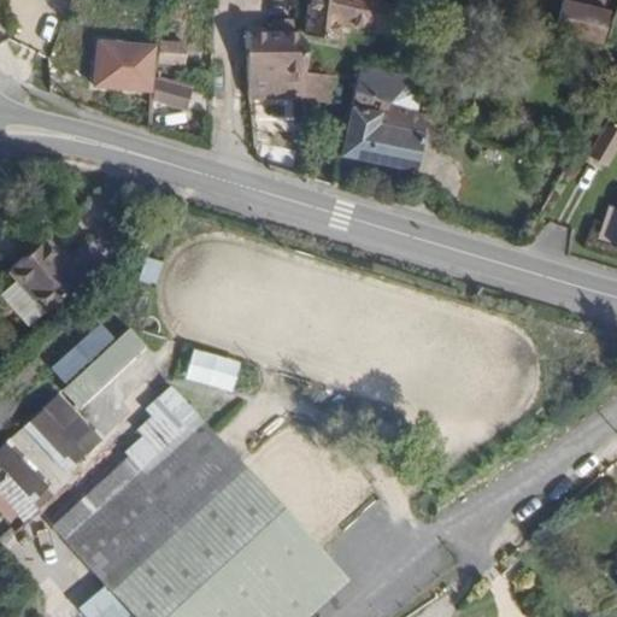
[(376,5),(376,0),(306,0),(303,35),(335,41),(336,29),(345,30),(347,27),(393,35),(397,7),(376,5)]
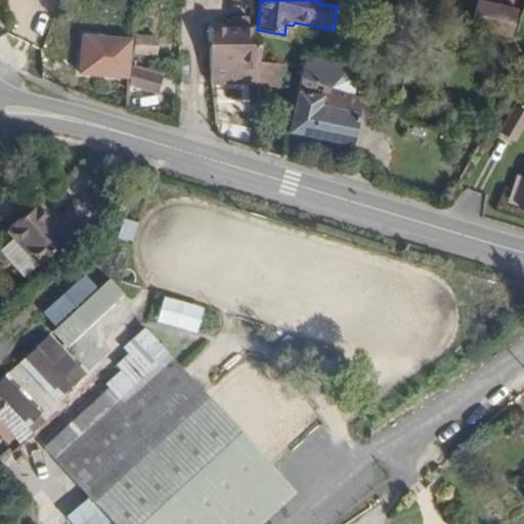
[(477,0),(470,27),(510,37),(516,9),(477,0)]
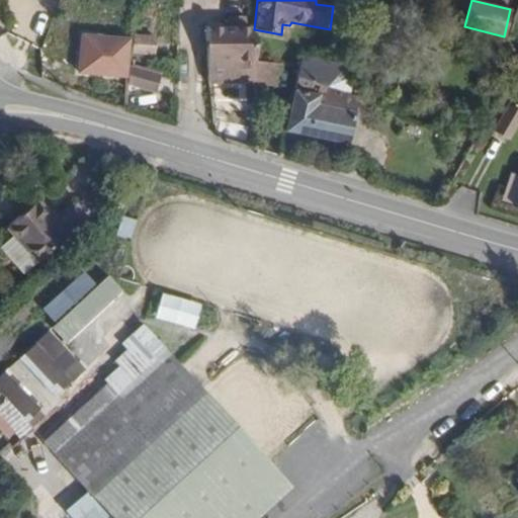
[(206,82),(252,81),(254,61),(255,36),(247,26),(245,27),(244,17),(229,17),(230,26),(204,27),(206,82)]
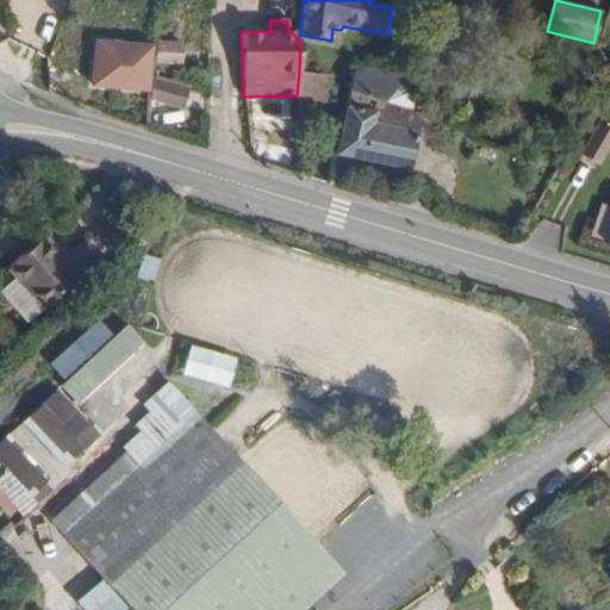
[(150,78),(153,47),(98,42),(94,86),(149,89),(150,78)]
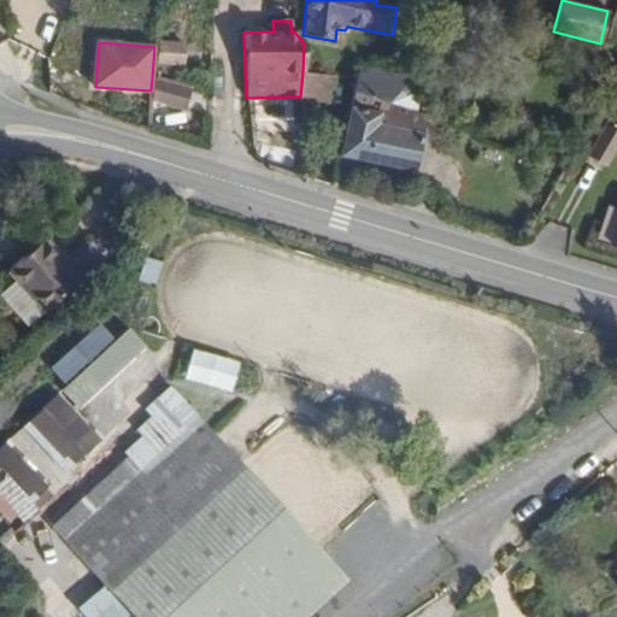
[(357,66),(352,92),(412,110),(417,93),(389,86),(392,74),(357,66)]
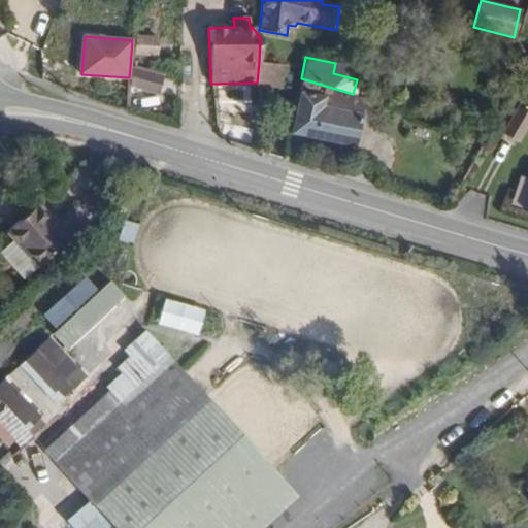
[(257,83),(257,85),(278,87),(283,64),(259,62),(257,83)]
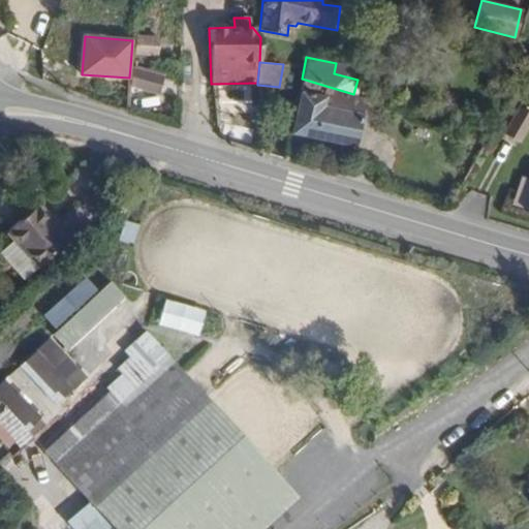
[(162,76),(130,67),(129,78),(129,86),(158,94),(162,76)]
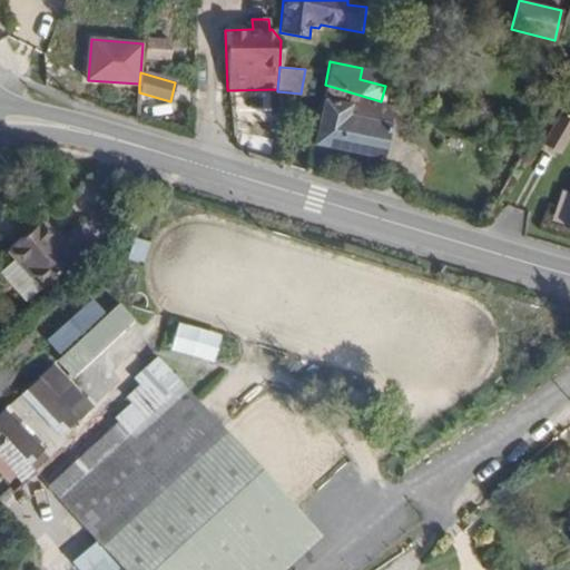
[(313,143),(381,157),(392,105),(381,101),(325,85),(313,143)]
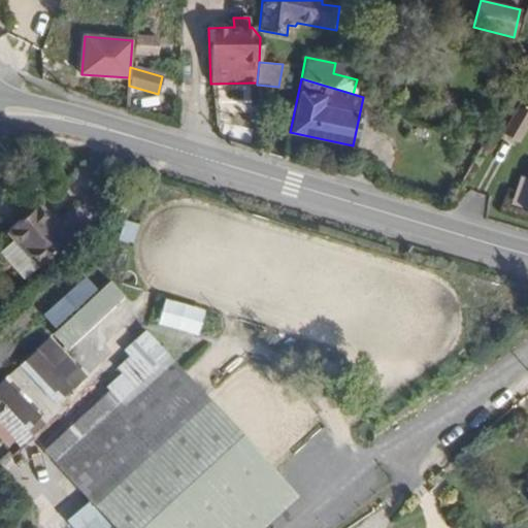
[(523,89),(516,85),(512,91),(519,96),(523,89)]
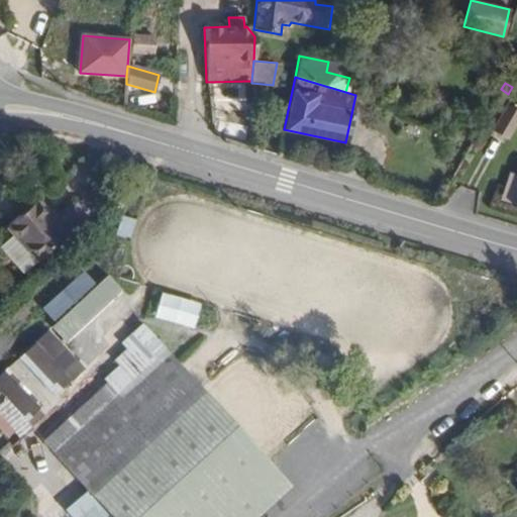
[(506,139),(516,119),(516,110),(507,104),(491,131),(506,139)]
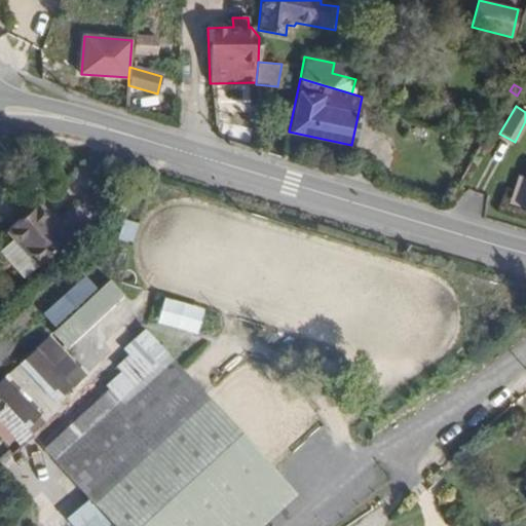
[(13,238),(38,265),(69,237),(37,202),(7,231),(13,238)]
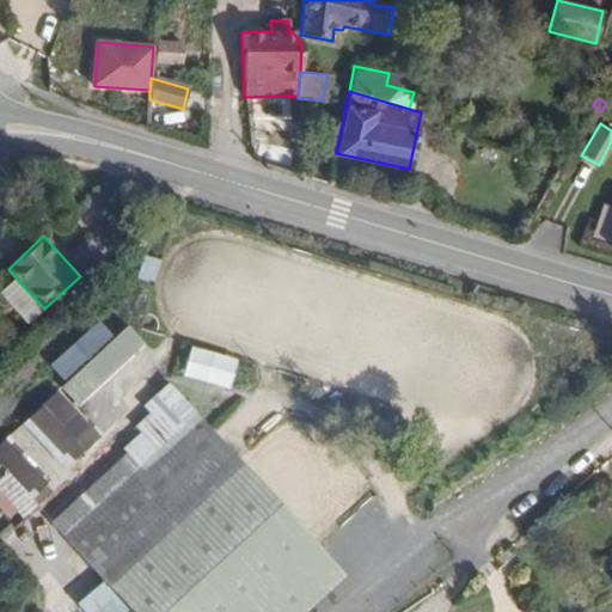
[(16,277),(0,289),(0,291),(29,323),(44,308),(16,277)]
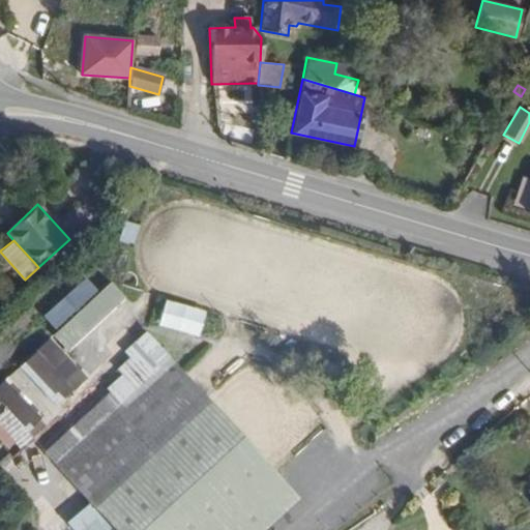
[(56,326),(92,291),(71,270),(50,291),(55,297),(54,299),(52,298),(40,310),(56,326)]
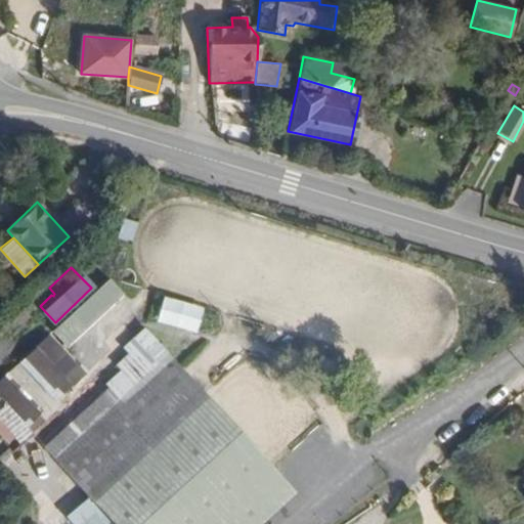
[(108,278),(53,331),(63,344),(120,290),(108,278)]
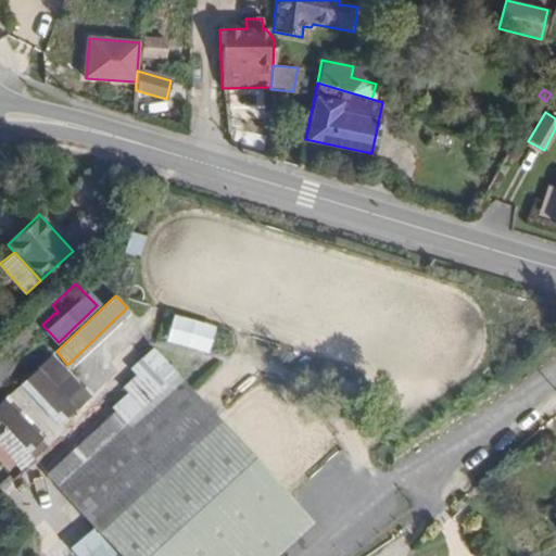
[(48,475),(97,529),(216,418),(153,348),(143,357),(169,386),(163,393),(148,378),(116,407),(118,411),(48,475)]
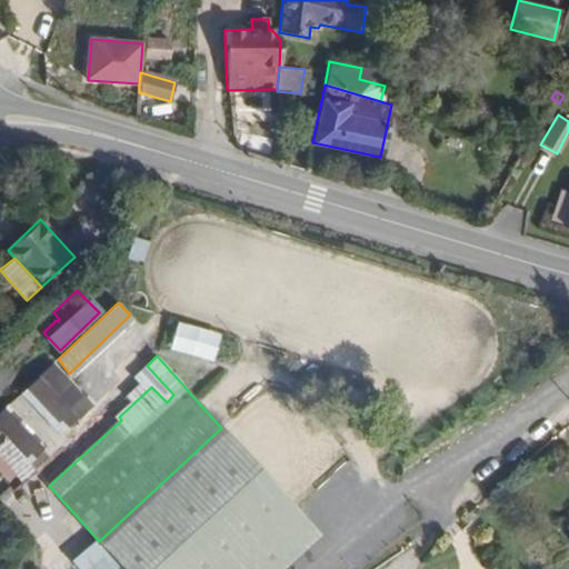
[(51,366),(23,390),(63,432),(77,418),(66,406),(78,395),(62,379),(51,366)]
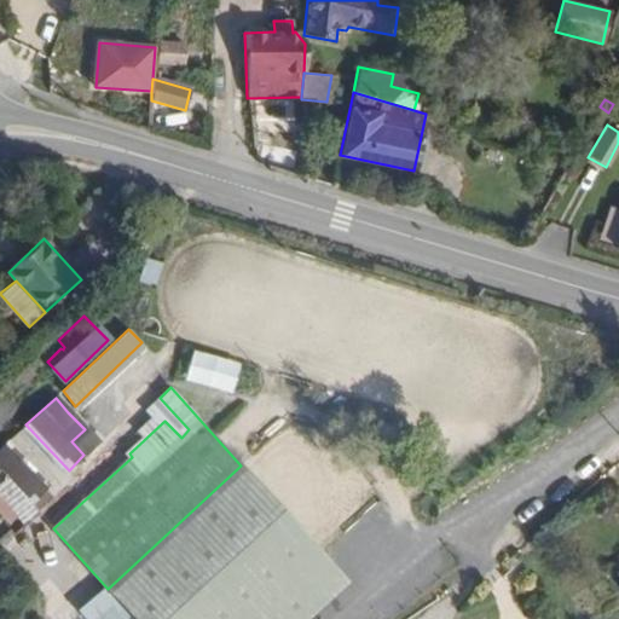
[(5,444),(0,449),(0,469),(32,504),(47,490),(5,444)]
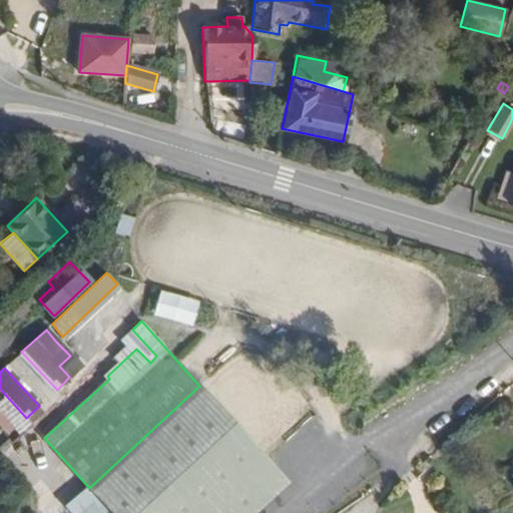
[(199,386),(89,488),(111,512),(252,512),(288,481),(199,386)]
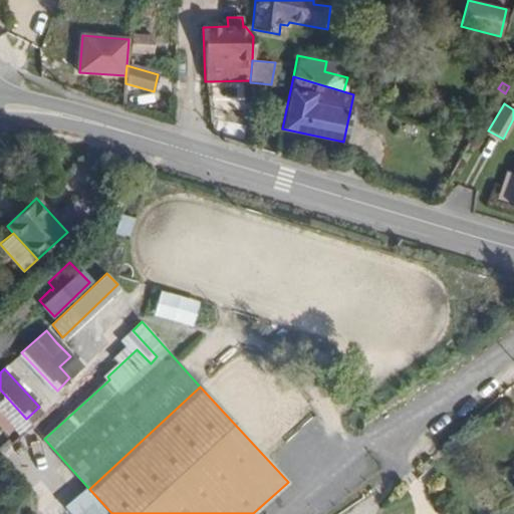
[(14,513),(2,501),(0,503),(0,513),(14,513)]
